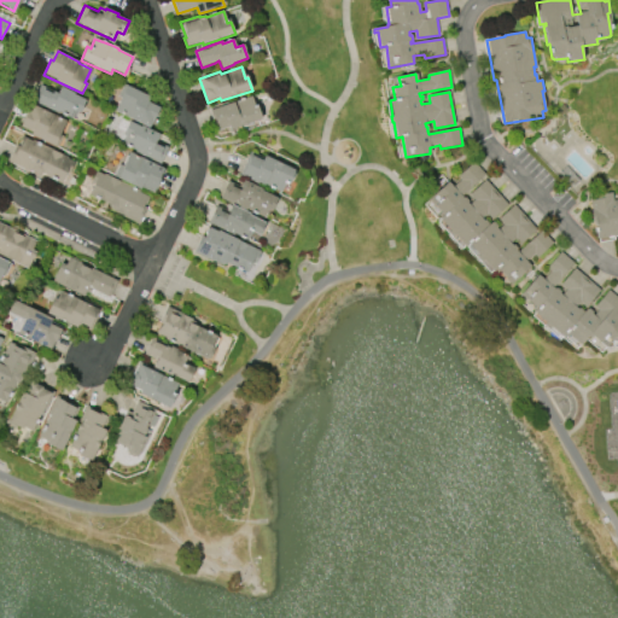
[(63,87),(76,94),(75,94),(87,100),(80,114),(75,111),(70,120),(33,101),(41,86),(59,94),(63,87)]
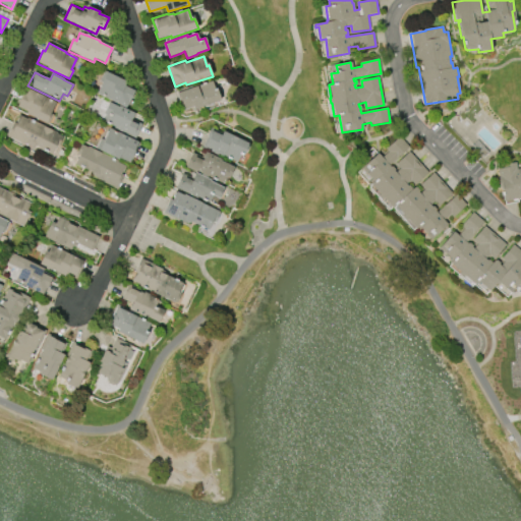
[(106,72),(126,81),(124,87),(134,92),(129,102),(128,102),(125,108),(107,100),(108,99),(97,94),(106,72)]
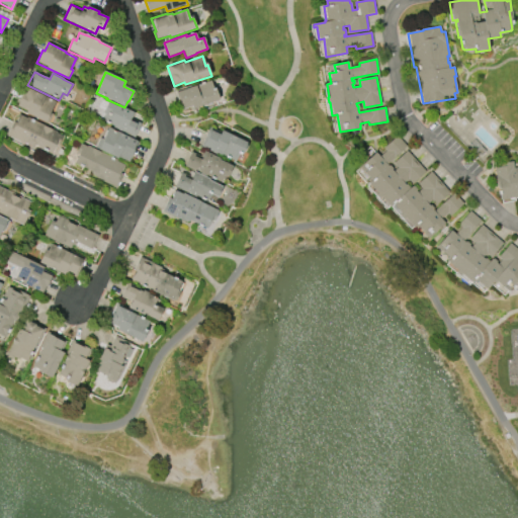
[(181,110),(175,91),(191,85),(192,87),(211,81),(214,91),(217,90),(220,100),(194,109),(193,106),(181,110)]
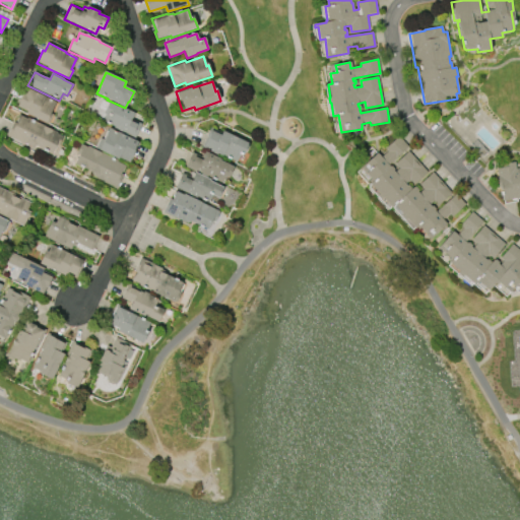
[(47,123),(26,114),(27,112),(17,107),(22,94),(24,94),(27,88),(46,96),(45,98),(56,103),(47,123)]
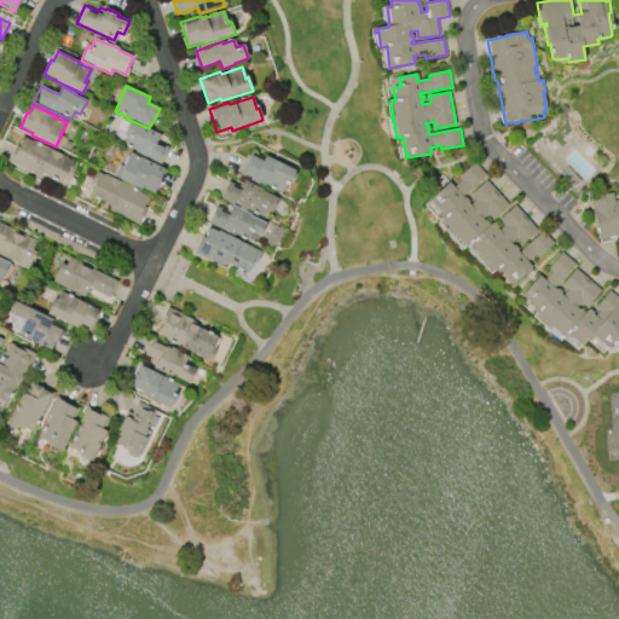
[(142,126),(161,136),(157,143),(168,149),(161,165),(140,155),(142,154),(127,146),(128,144),(127,143),(129,138),(122,136),(129,121),(142,127),(142,126)]
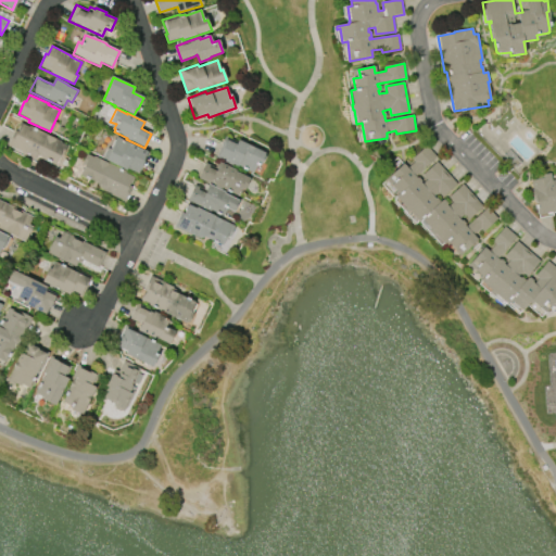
[(517,173),(478,133),(484,126),(490,133),(497,126),(504,133),(507,128),(504,125),(514,115),(528,130),(523,134),(540,150),(517,173)]
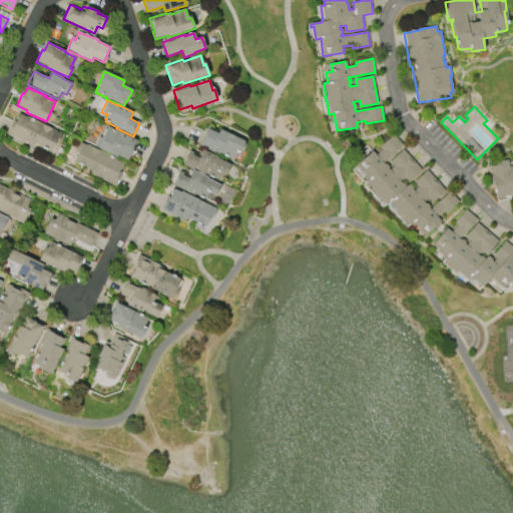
[(16,120),(18,113),(56,130),(55,131),(62,134),(57,144),(53,153),(34,145),(33,146),(20,140),(19,141),(7,135),(13,120),(17,122),(17,120),(16,120)]
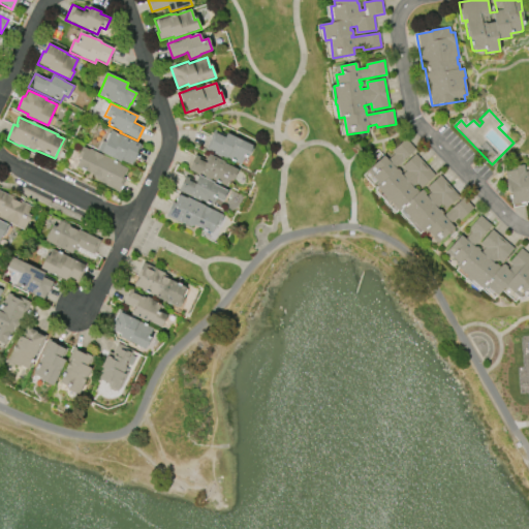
[(214,130),(252,146),(252,148),(253,149),(249,159),(244,157),(241,165),(206,151),(214,130)]
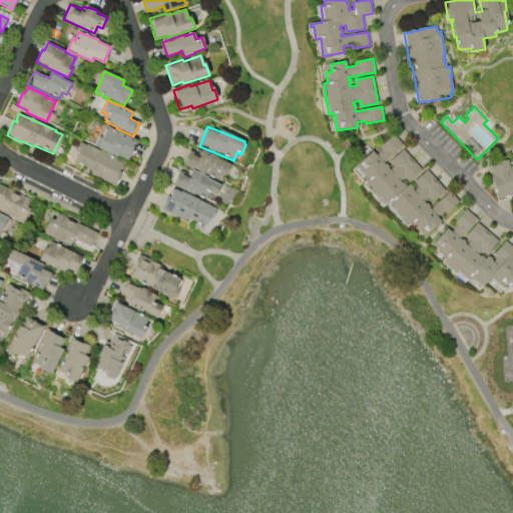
[(108,127),(136,140),(127,160),(118,156),(117,157),(98,149),(103,137),(108,127)]
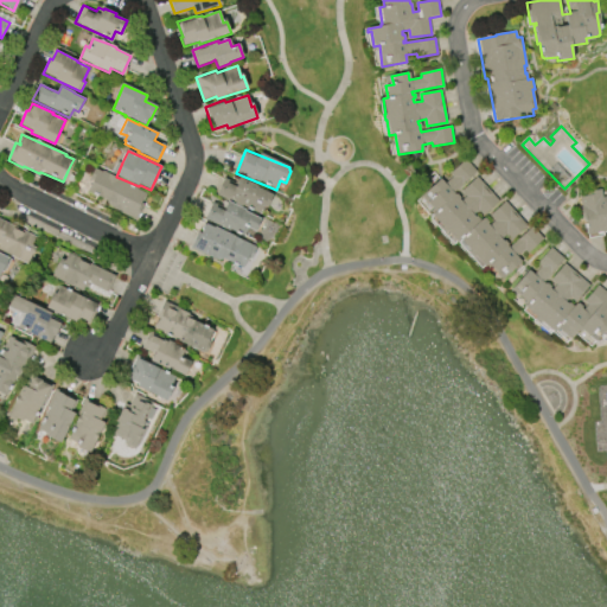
[(505,202),(526,227),(511,240),(506,235),(502,240),(504,242),(505,241),(509,244),(508,247),(509,248),(534,227),(543,238),(519,260),(523,262),(509,274),(504,268),(497,274),(489,263),(485,267),(474,256),(472,257),(468,253),(471,251),(460,240),(457,243),(447,231),(445,234),(440,228),(442,227),(433,215),(436,212),(427,202),(433,197),(427,191),(440,179),(445,184),(453,177),(449,173),(466,159),(477,172),(453,192),(455,195),(457,193),(460,198),(459,199),(461,202),(466,197),(461,191),(477,177),(499,202),(484,216),(478,210),(473,215),(475,217),(477,216),(480,221),(483,219),(484,221),(486,218),(490,223),(487,224),(489,227),(494,221),(490,215),(505,202)]
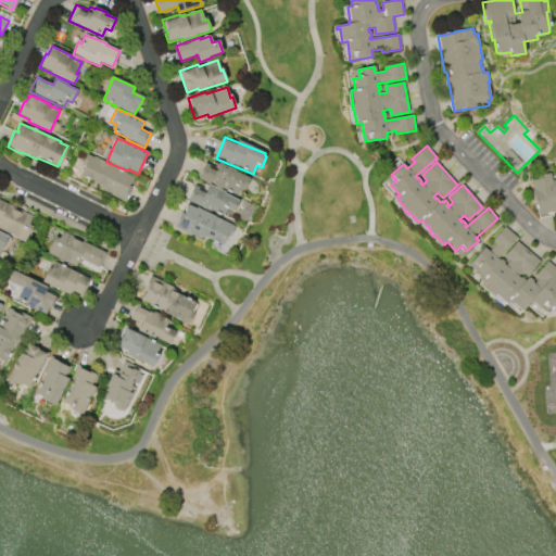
[(95,156),(127,173),(127,174),(135,177),(123,201),(110,194),(111,193),(99,188),(101,185),(80,175),(85,164),(83,163),(87,154),(93,158),(95,156)]
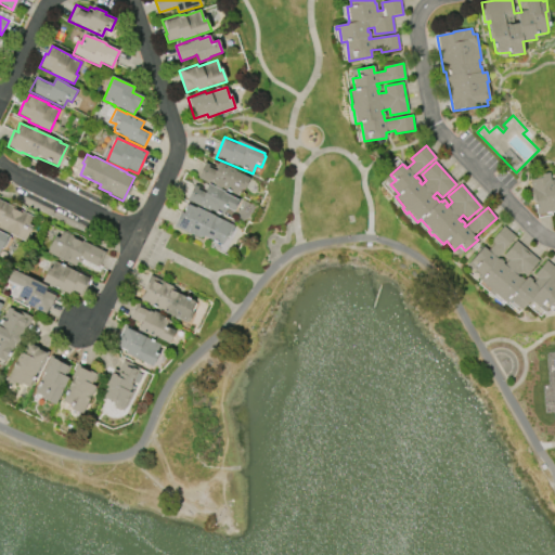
[(219,162),(236,170),(235,172),(249,179),(244,190),(242,189),(239,196),(221,188),(220,189),(198,178),(205,164),(216,168),(219,162)]
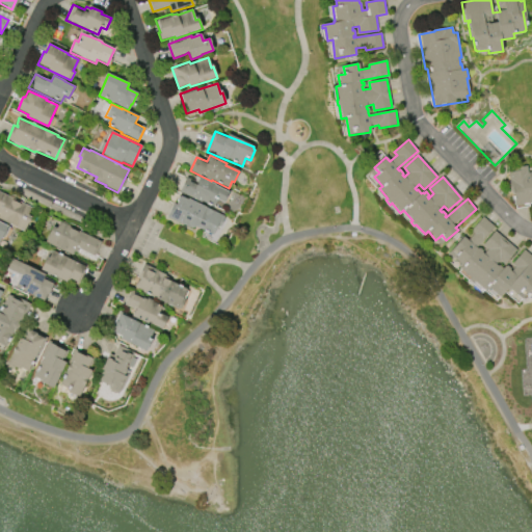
[(531,203),(514,206),(512,189),(509,190),(508,182),(509,182),(508,173),(513,171),(513,168),(527,166),(528,173),(531,171),(531,203)]
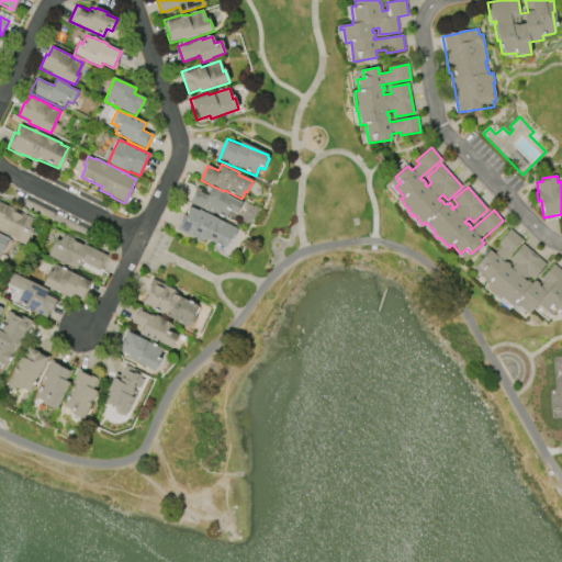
[(211,187),(227,194),(227,195),(242,203),(236,215),(231,212),(229,214),(227,213),(224,218),(213,213),(212,214),(190,203),(197,188),(208,192),(211,187)]
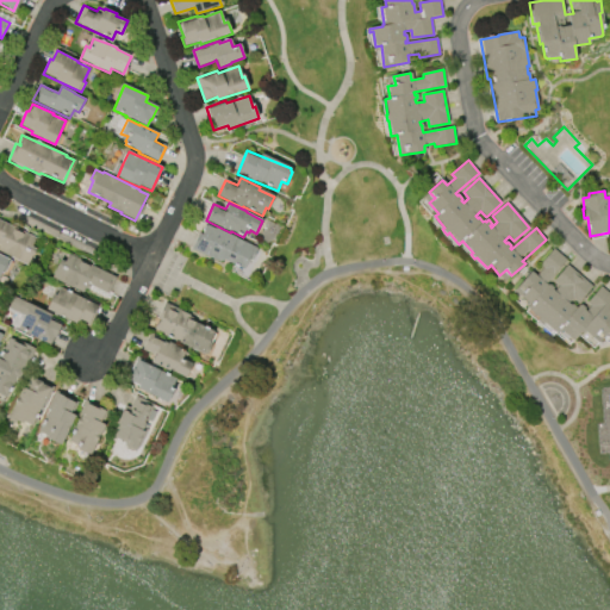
[(27,266),(0,251),(0,219),(37,238),(32,247),(36,249),(27,266)]
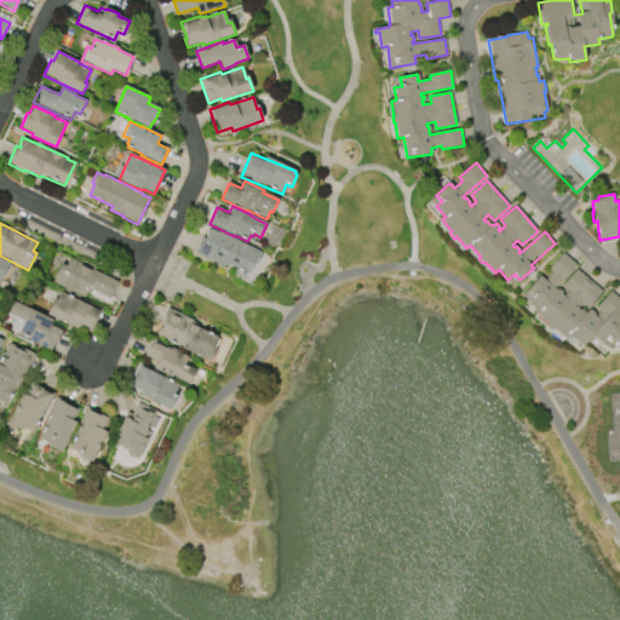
[(219,231),(256,248),(254,251),(263,254),(257,267),(253,265),(248,275),(227,264),(225,265),(220,264),(220,265),(211,260),(211,262),(194,254),(202,237),(204,239),(208,228),(219,233),(219,231)]
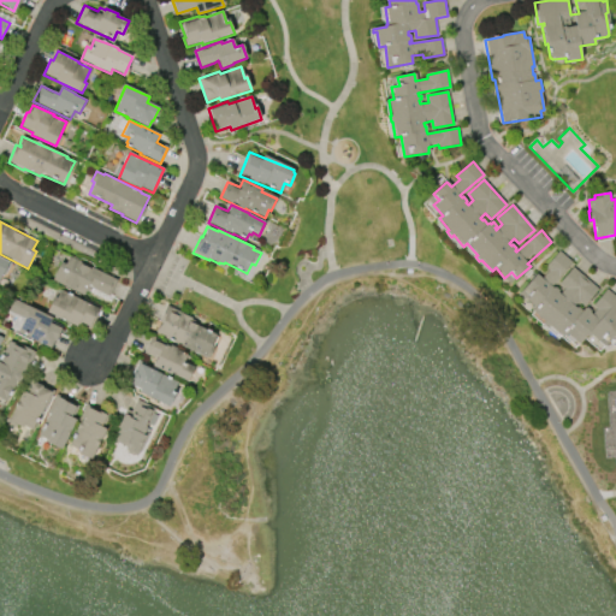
[(573,268),(598,290),(585,306),(579,301),(574,306),(576,308),(578,307),(581,311),(584,308),(585,309),(587,308),(591,311),(590,313),(592,315),(597,309),(592,306),(606,289),(615,297),(615,320),(615,321),(615,323),(615,332),(609,341),(603,336),(598,342),(588,333),(579,344),(568,335),(566,337),(563,335),(561,336),(550,326),(548,329),(543,324),(544,323),(532,312),(535,308),(526,300),(531,294),(525,288),(537,274),(542,279),(549,271),(545,267),(558,252),(572,262),(551,286),(554,289),(555,288),(560,291),(557,292),(560,295),(566,289),(560,284),(573,268)]
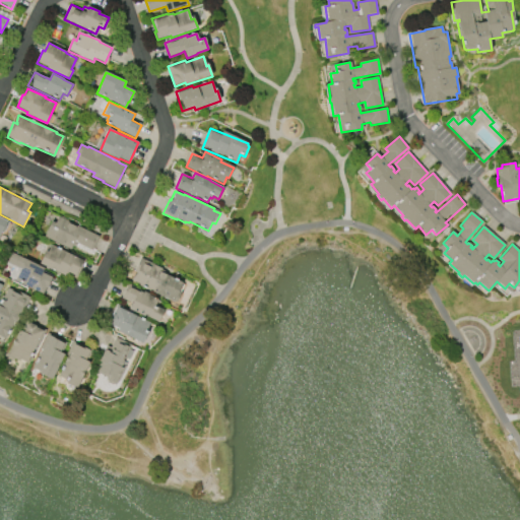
[(52,221),(55,223),(58,216),(100,237),(92,251),(77,244),(76,248),(73,246),(71,250),(54,242),(45,238),(52,221)]
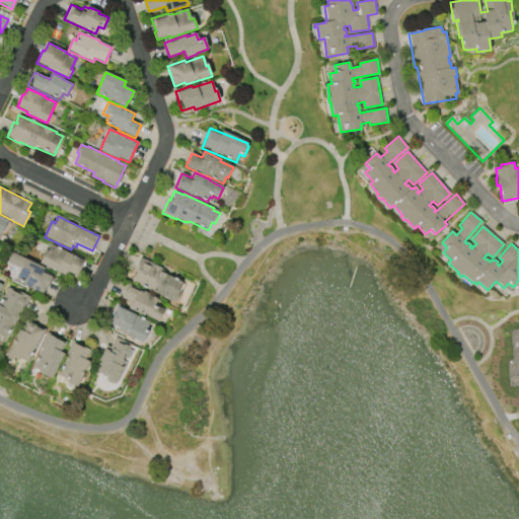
[(65,276),(40,264),(46,250),(48,251),(51,245),(83,261),(76,276),(67,272),(65,276)]
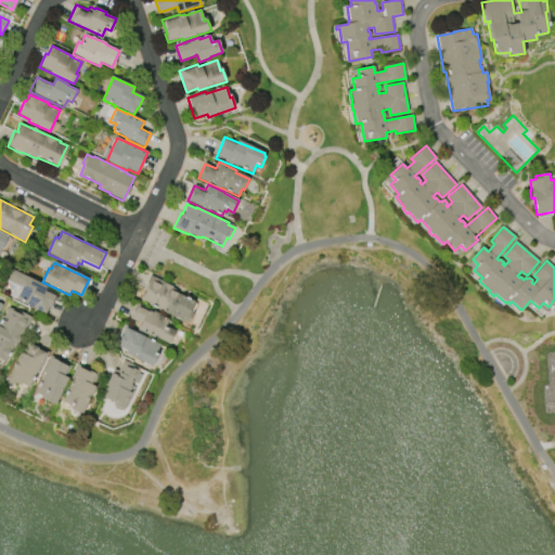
[(13,270),(47,286),(43,292),(54,296),(46,314),(15,299),(22,287),(8,280),(13,270)]
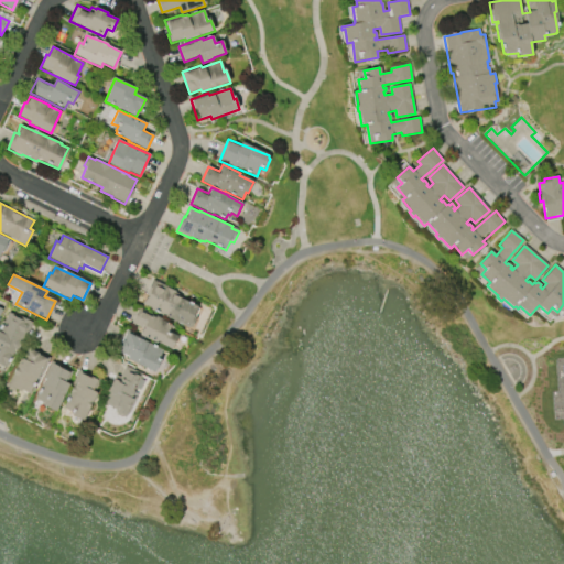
[(147,294),(153,280),(167,288),(167,289),(181,294),(179,297),(199,307),(190,327),(183,324),(183,325),(151,310),(152,308),(142,304),(145,297),(149,299),(150,296),(147,294)]
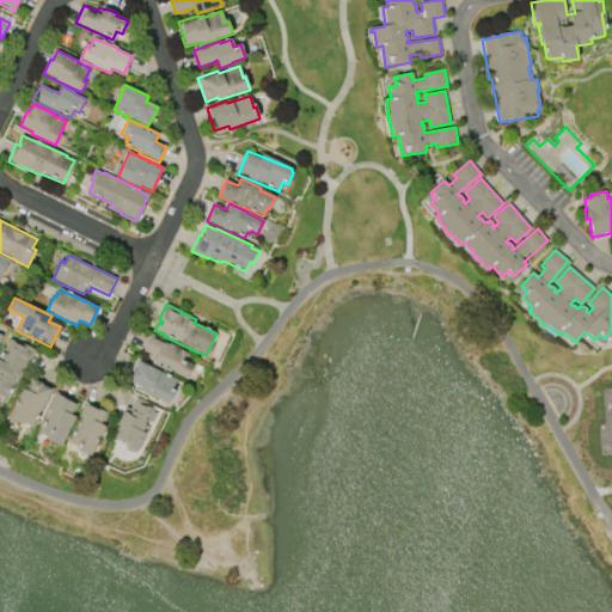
[(144,352),(152,335),(170,344),(170,343),(176,347),(176,348),(188,354),(184,361),(193,366),(187,379),(170,371),(170,373),(152,363),(155,357),(144,352)]
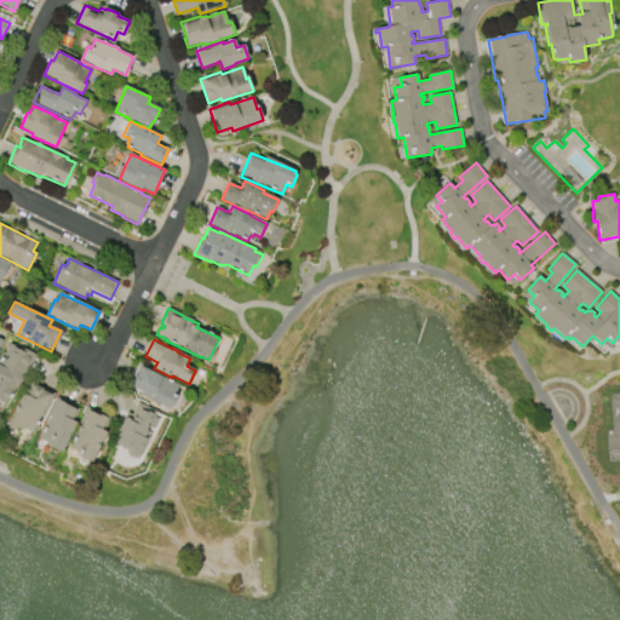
[(0,362),(10,344),(18,349),(19,346),(35,355),(27,371),(21,384),(17,383),(6,405),(0,401),(0,362)]
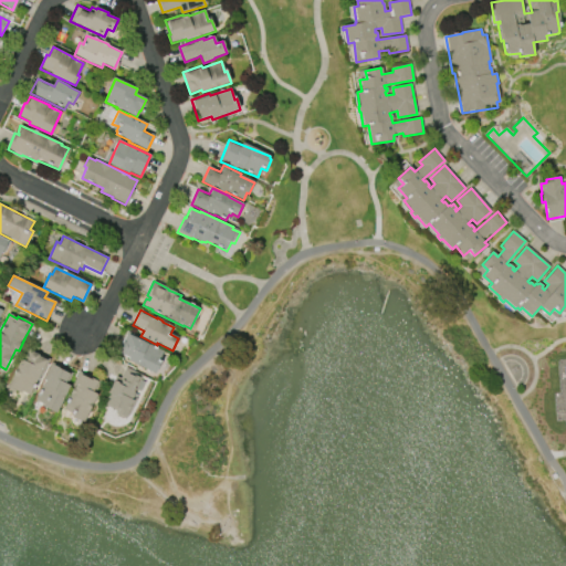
[(122,350),(123,348),(123,346),(125,342),(127,342),(130,333),(145,339),(144,341),(150,344),(150,345),(165,353),(155,371),(129,360),(132,355),(122,350)]
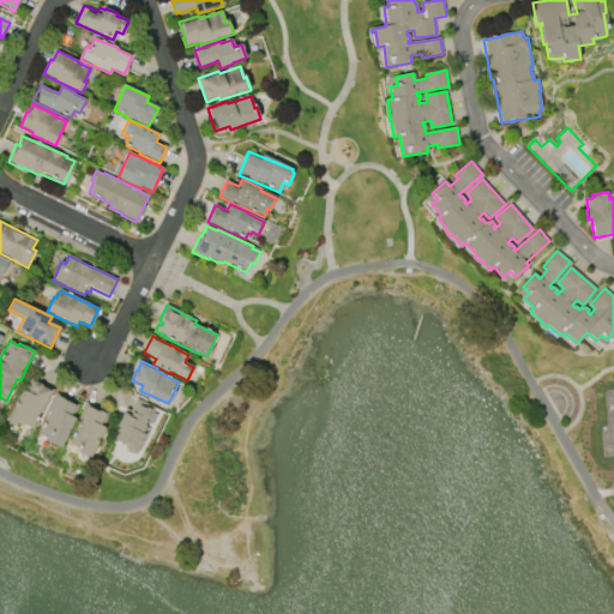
[(10,420),(23,390),(28,392),(32,384),(35,384),(36,381),(43,385),(42,387),(52,391),(42,413),(41,411),(32,429),(24,426),(23,427),(10,420)]
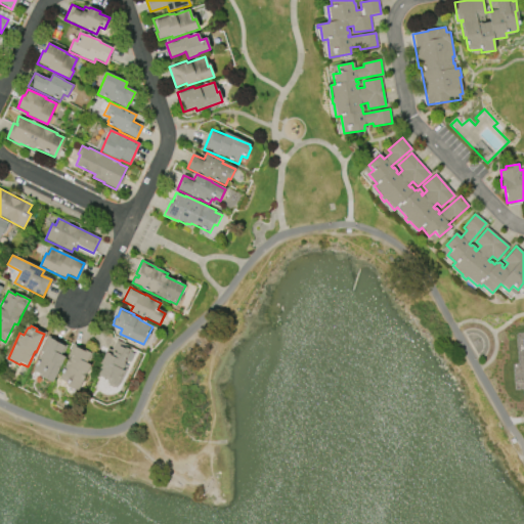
[(34,370),(42,353),(50,339),(56,342),(55,342),(64,347),(60,355),(64,357),(56,374),(52,383),(40,376),(41,375),(34,370)]
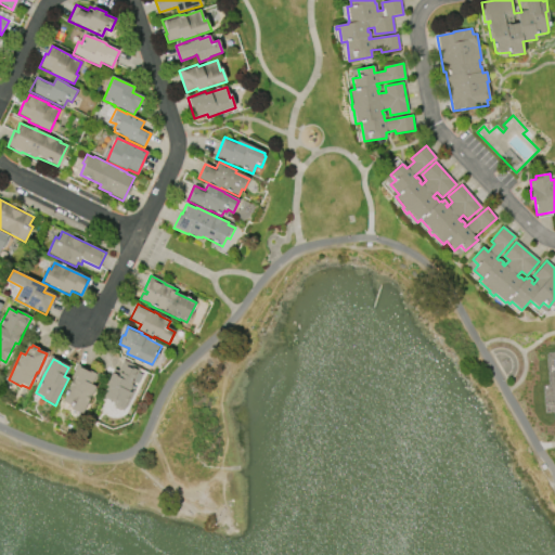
[(140,368),(129,389),(132,391),(125,408),(121,408),(117,407),(115,403),(116,401),(104,396),(114,374),(117,375),(124,360),(140,368)]
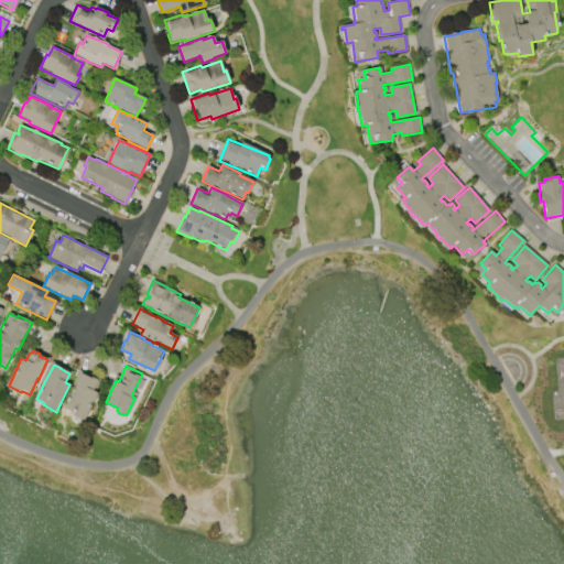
[(97,393),(94,401),(84,421),(71,414),(72,413),(64,409),(67,402),(80,373),(93,379),(94,377),(101,380),(95,392),(97,393)]
